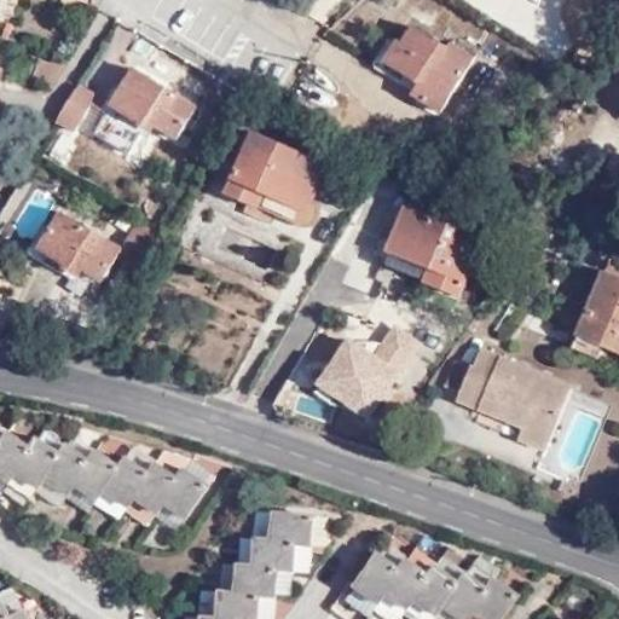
[(417,47),(404,67),(441,92),(434,102),(451,113),(489,61),(464,44),(460,50),(423,24),(412,44),(417,47)]
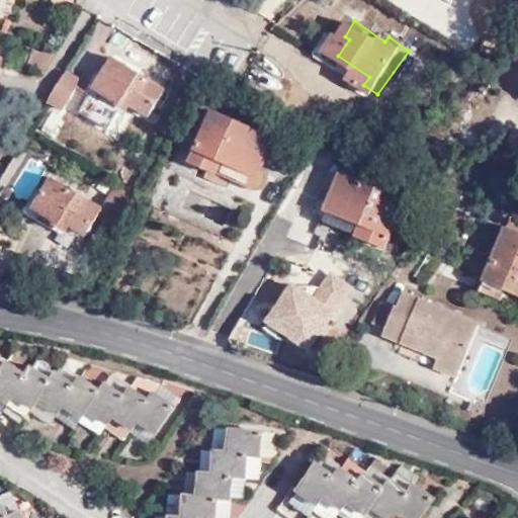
[(329,51),(338,56),(349,39),(345,36),(341,33),(329,51)]
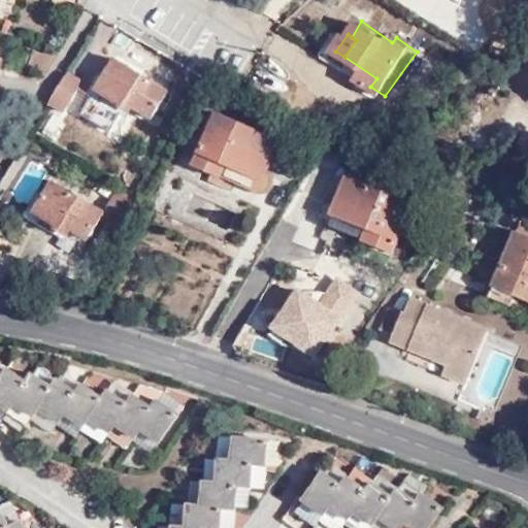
[(178,98),(125,66),(101,102),(132,124),(139,112),(161,127),(178,98)]
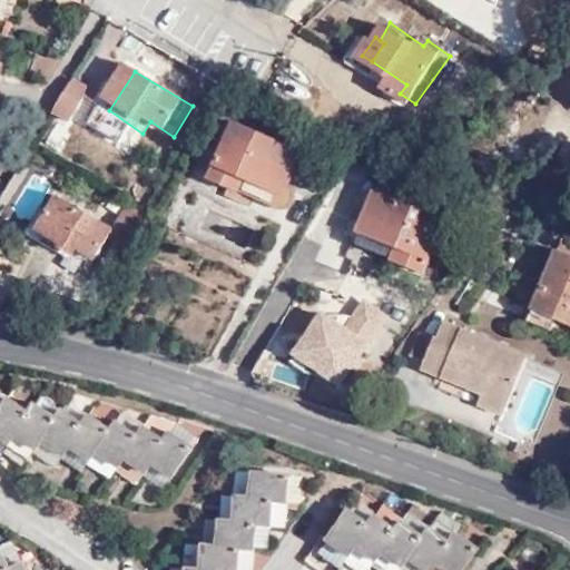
[(85,87),(65,120),(80,131),(101,98),(85,87)]
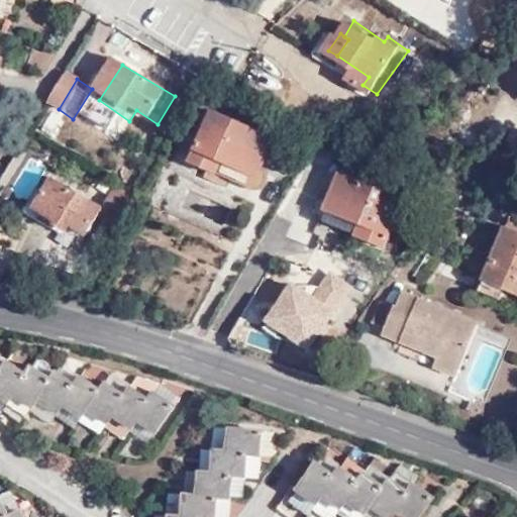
[(283,143),(223,115),(196,165),(224,179),(230,170),(263,185),(283,143)]
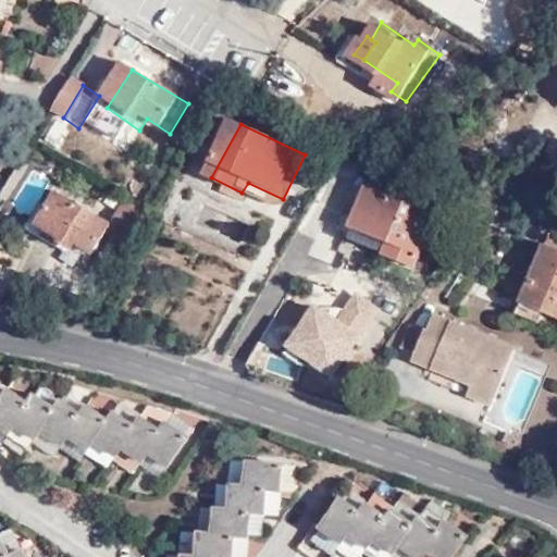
[(429,219),(362,193),(345,235),(384,254),(380,264),(408,276),(429,219)]
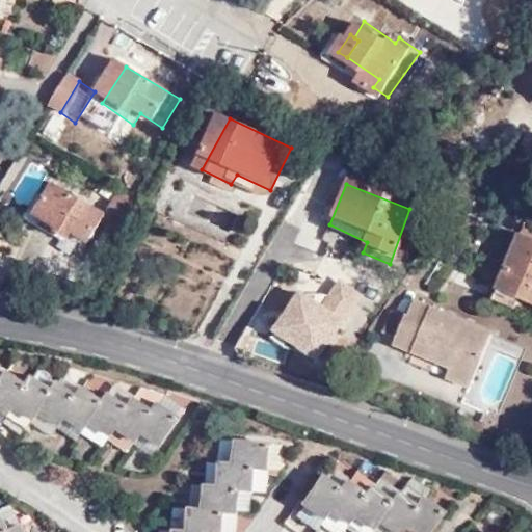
[(118,222),(70,191),(48,227),(77,243),(81,238),(103,249),(118,222)]
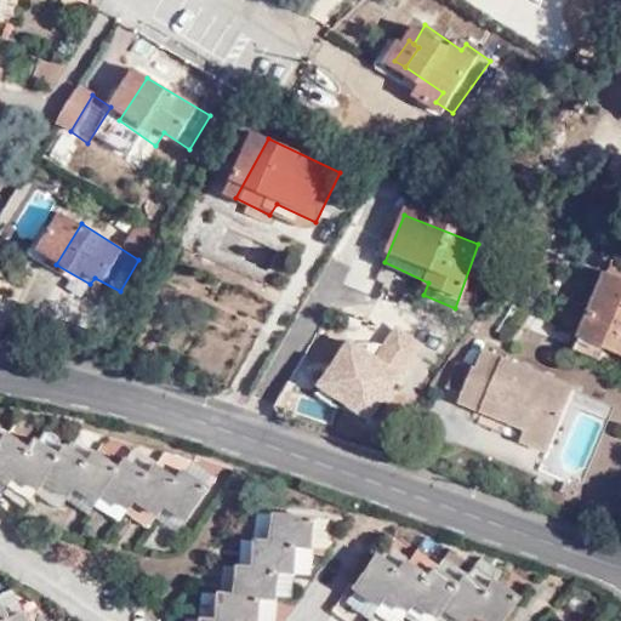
[(617,255),(592,245),(585,266),(610,275),(617,255)]
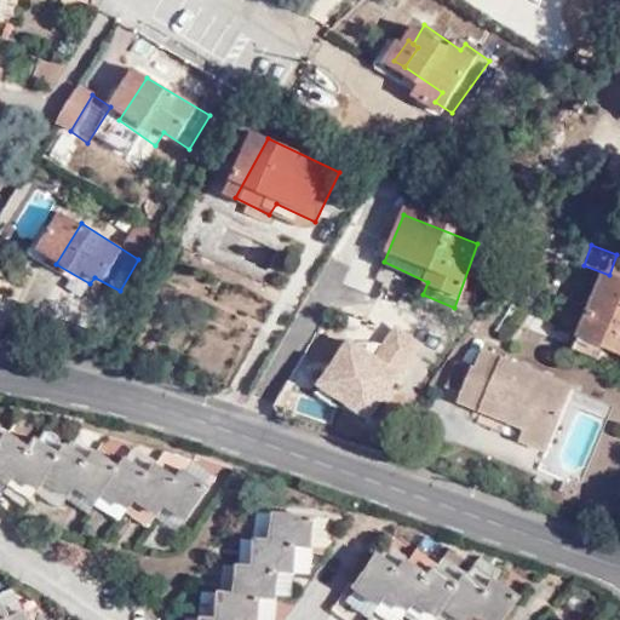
[(619,256),(616,254),(609,275),(586,337),(619,346),(619,256)]
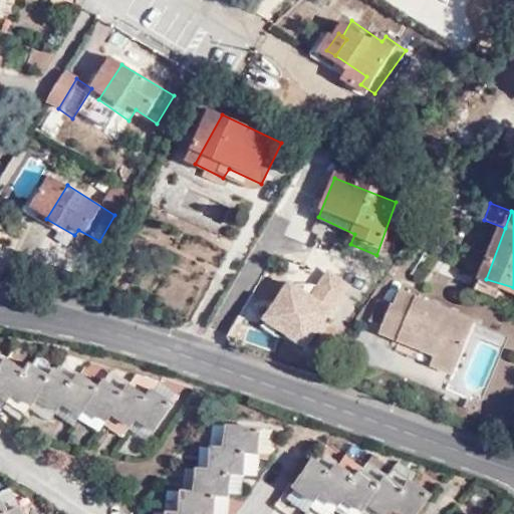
[(408,289),(398,303),(388,331),(440,355),(437,362),(461,375),(481,321),(408,289)]
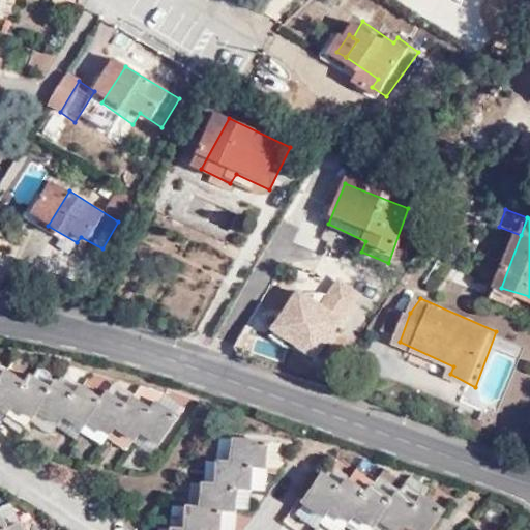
[(34,369),(27,377),(46,390),(53,381),(34,369)]
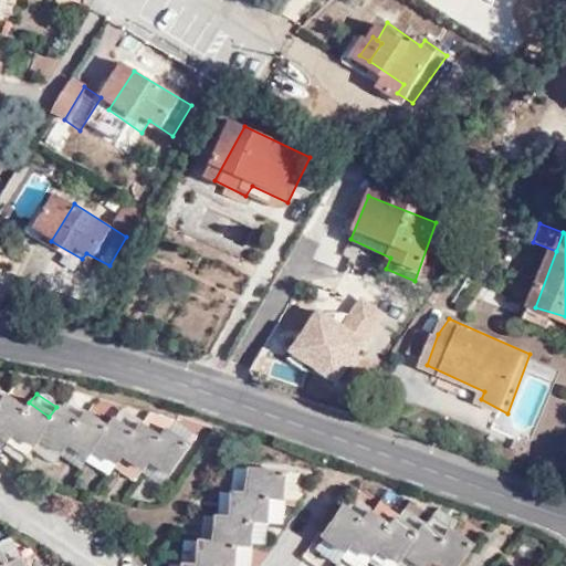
[(0,399),(0,438),(6,441),(11,432),(30,446),(35,437),(59,452),(65,443),(84,457),(91,448),(112,462),(118,453),(138,468),(145,460),(165,474),(187,443),(166,430),(164,428),(158,438),(137,422),(130,431),(109,418),(104,426),(82,411),(76,420),(56,407),(49,417),(29,402),(24,410),(3,396),(0,399)]
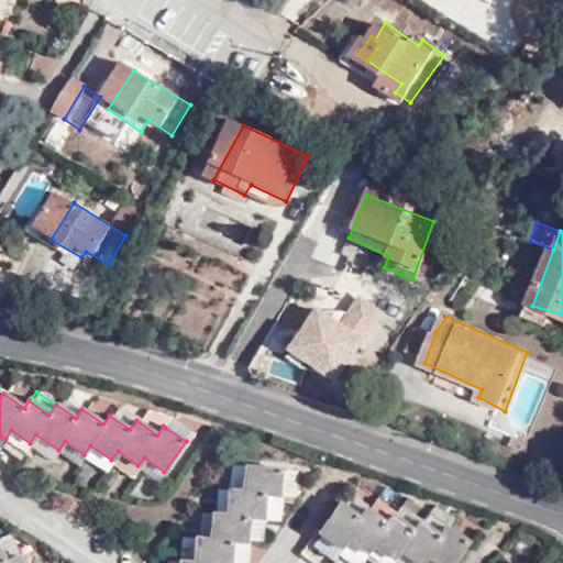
[(63,395),(56,405),(76,418),(81,409),(63,395)]
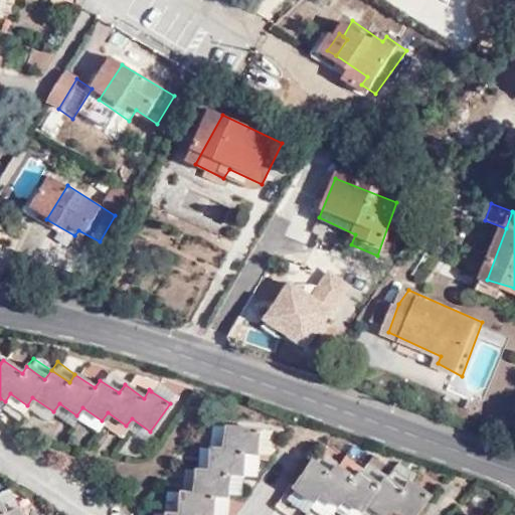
[(157,383),(151,391),(170,403),(175,396),(157,383)]
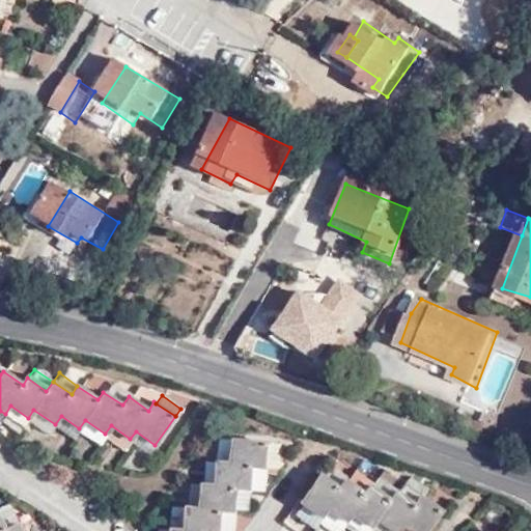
[(10,406),(5,414),(3,417),(21,428),(27,420),(28,418),(10,406)]
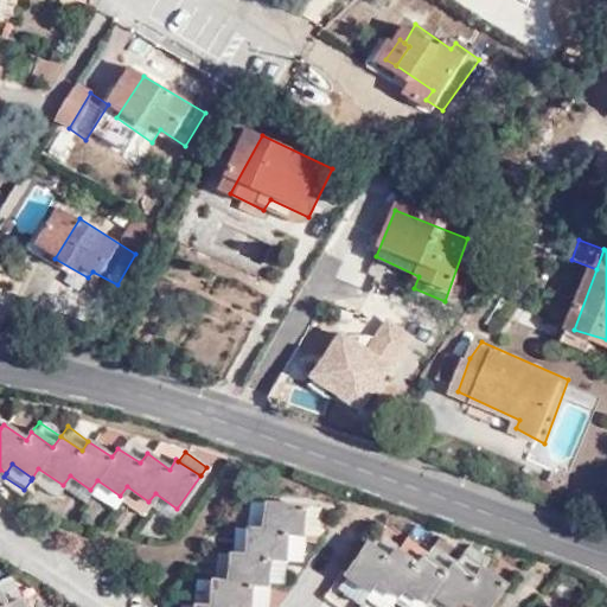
[(32,478),(31,480),(55,496),(62,487),(63,485),(38,468),(32,478)]
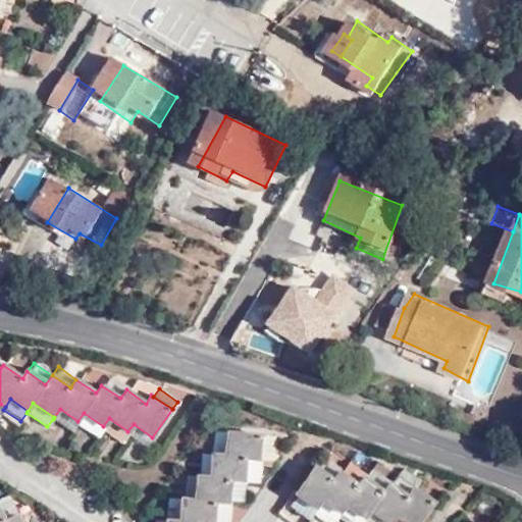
[(54,417),(53,419),(70,431),(77,421),(60,409),(54,417)]
